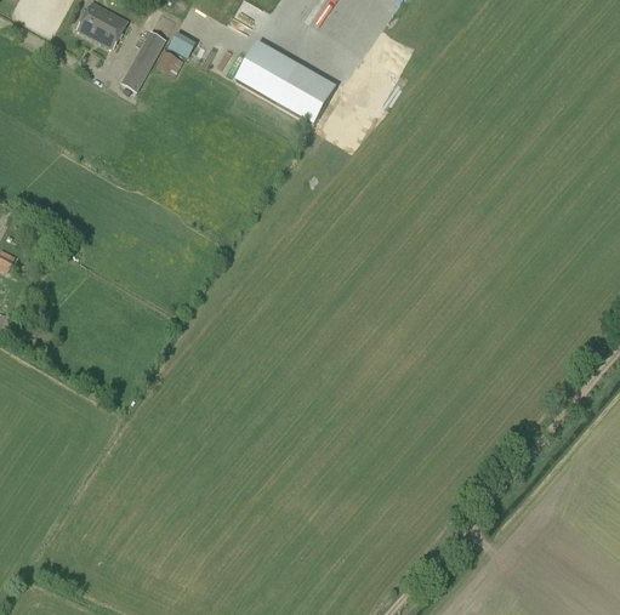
[(114,46),(129,20),(92,0),(78,27),(114,46)]
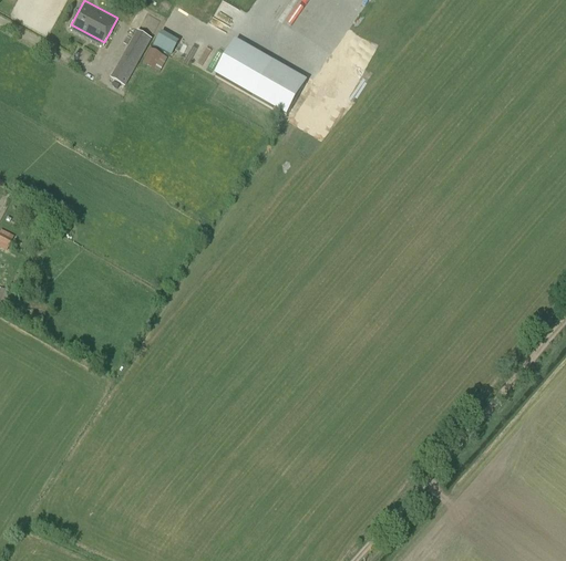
[(296,7),(289,19),(300,26),(304,19),(312,23),(316,19),(322,22),(333,3),(327,0),(300,0),(297,7),(296,7)]
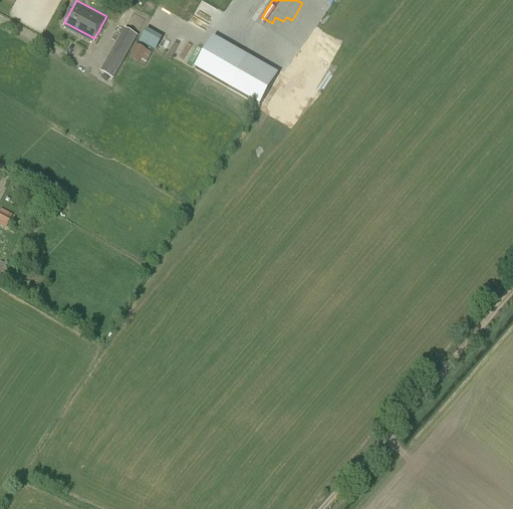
[(127,7),(122,17),(129,20),(134,10),(127,7)]
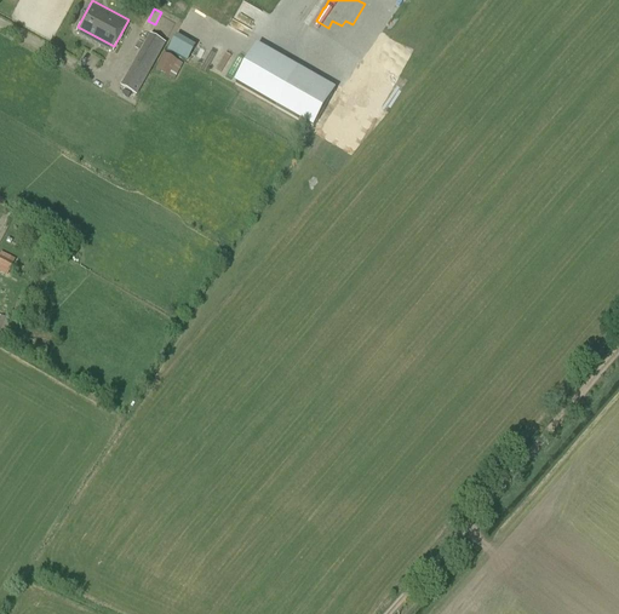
[(137,90),(167,38),(152,29),(121,81),(137,90)]
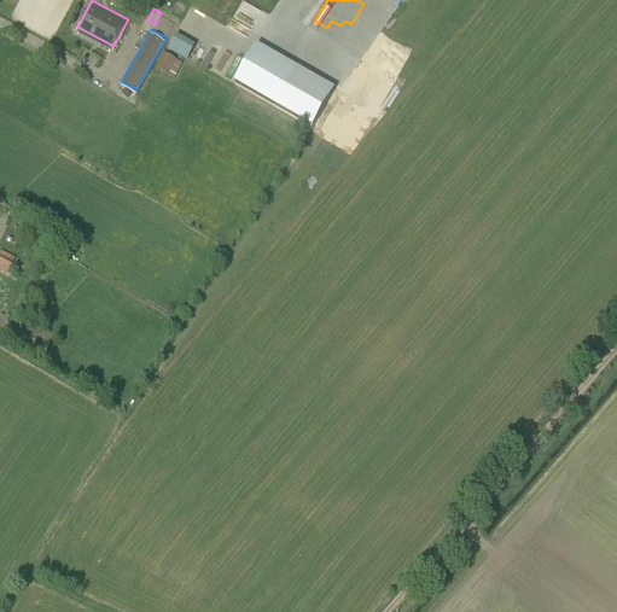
[(176,29),(167,45),(186,56),(195,40),(176,29)]
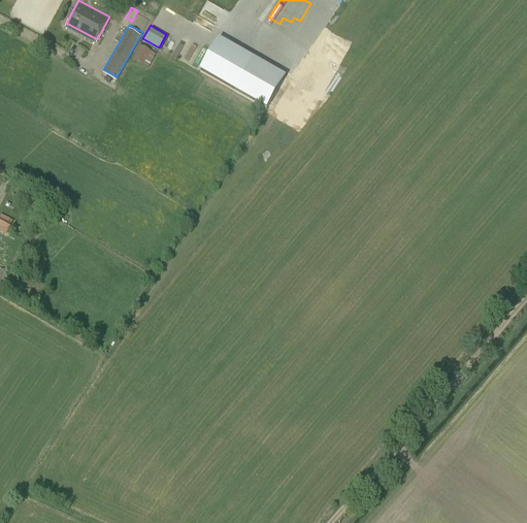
[(203,68),(267,105),(283,76),(220,40),(203,68)]
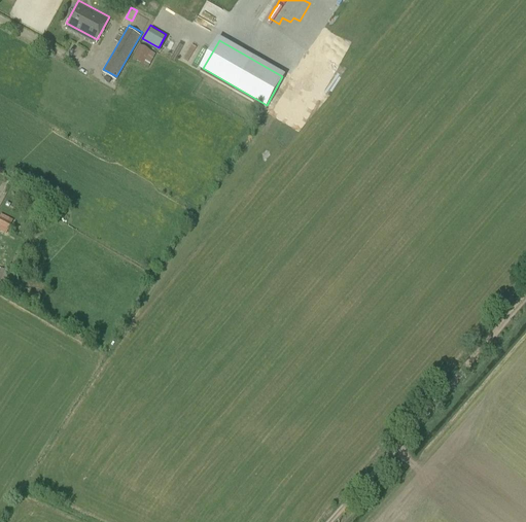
[(156,49),(140,41),(133,55),(149,63),(156,49)]
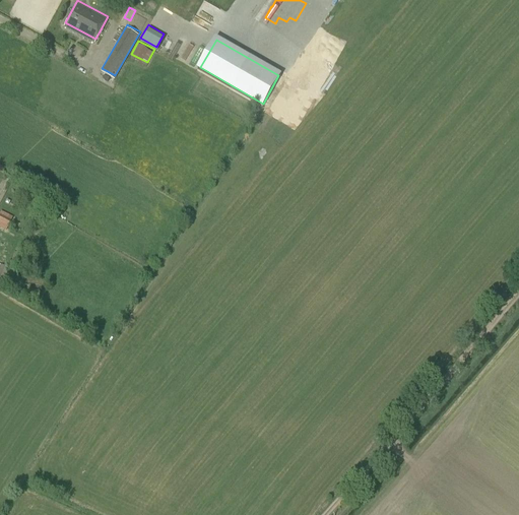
[(13,213),(2,206),(0,209),(0,222),(7,227),(13,213)]
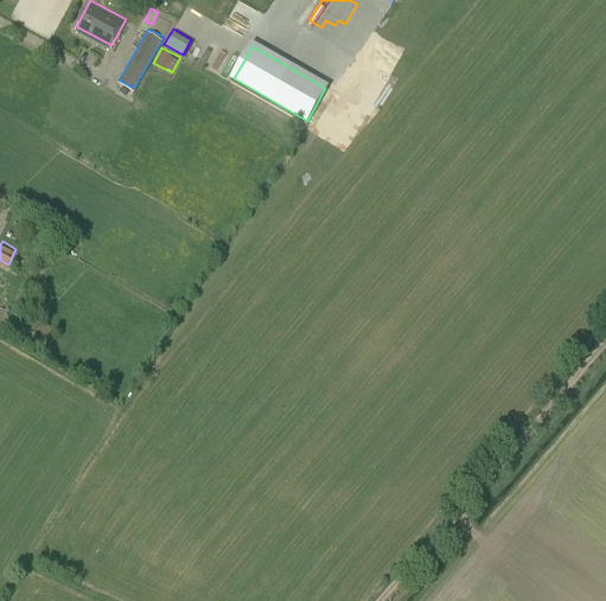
[(0,324),(4,326),(12,309),(1,304),(0,306),(0,324)]
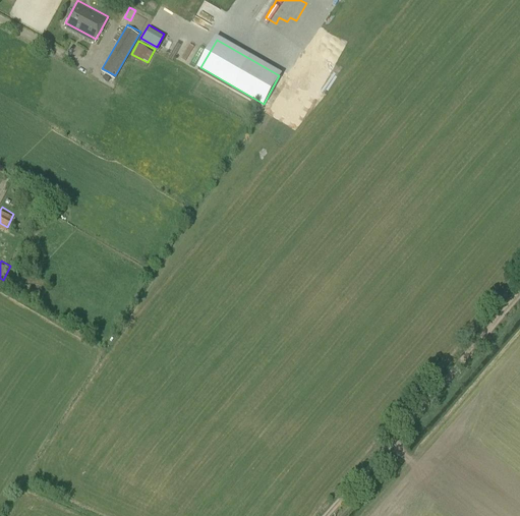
All buildings are outlined.
